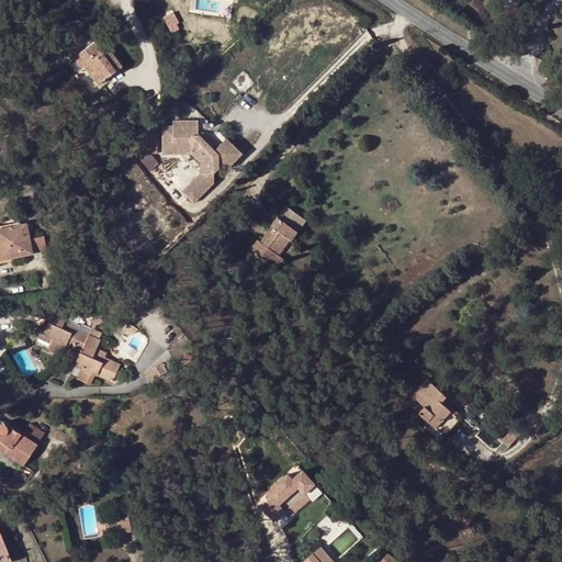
[(170,13),(164,17),(172,32),(178,29),(170,13)]
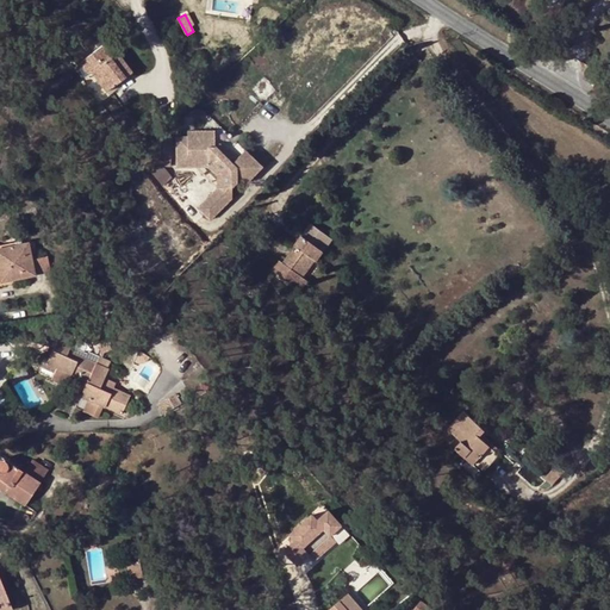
[(110,57),(113,55),(104,43),(80,62),(89,75),(92,73),(107,92),(125,78),(110,57)]
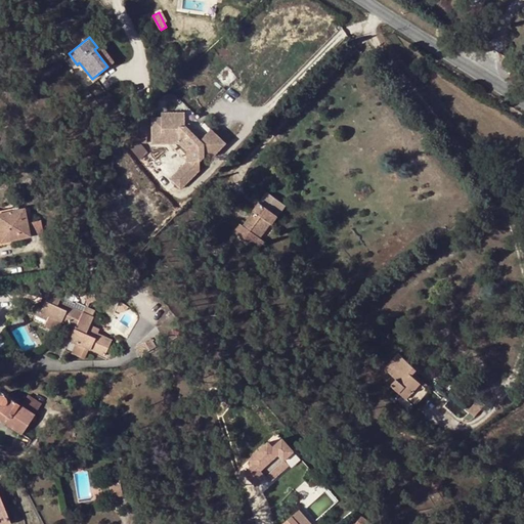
[(100,44),(97,47),(94,49),(107,67),(114,61),(100,44)]
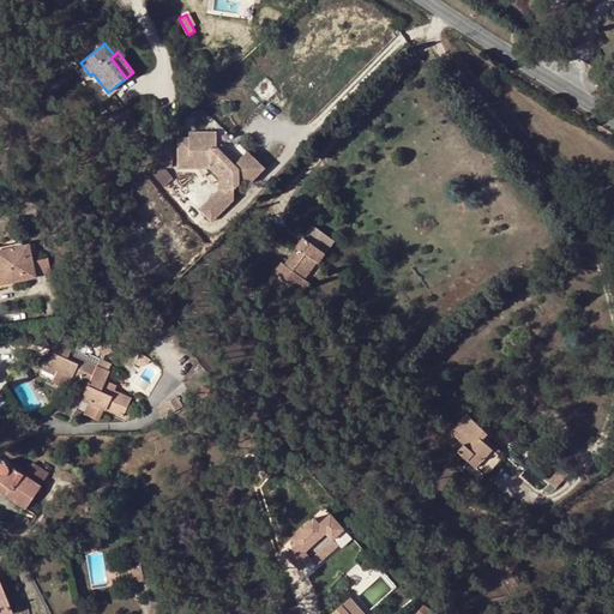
[(178,138),(178,169),(210,169),(218,178),(220,190),(199,211),(211,222),(234,199),(234,190),(239,185),(248,185),(264,168),(254,158),(245,168),(238,161),(234,166),(217,148),(217,145),(217,132),(190,132),(190,138),(178,138)]
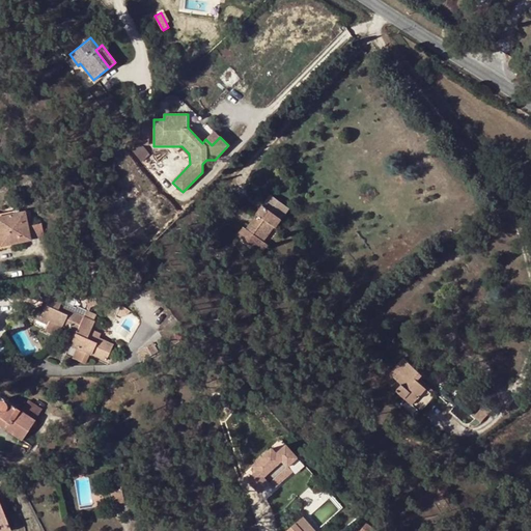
[(188,126),(188,128),(202,143),(205,139),(193,126),(192,126),(188,126)]
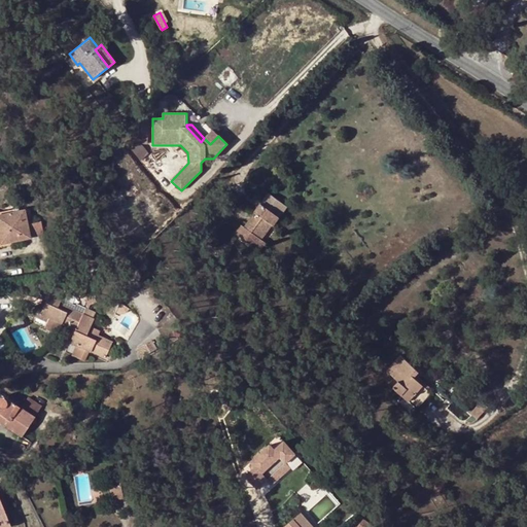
[(212,130),(204,138),(210,144),(218,136),(212,130)]
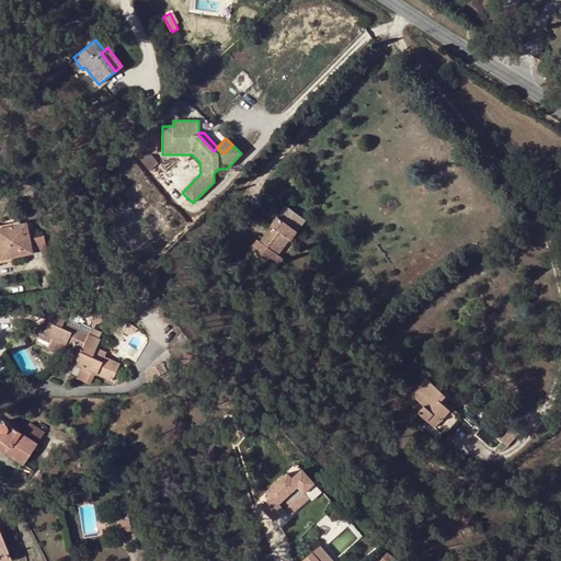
[(278,216),(272,226),(277,229),(266,244),(261,241),(254,250),(279,267),(286,259),(281,255),(276,252),(287,237),(292,240),(298,230),(278,216)]
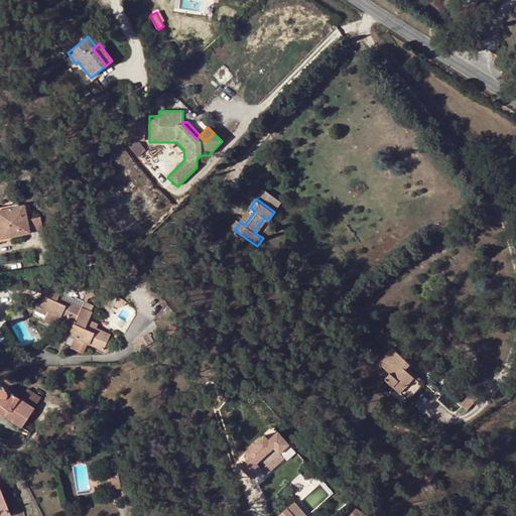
[(24,206),(0,211),(0,231),(1,239),(43,230),(40,217),(27,220),(24,206)]
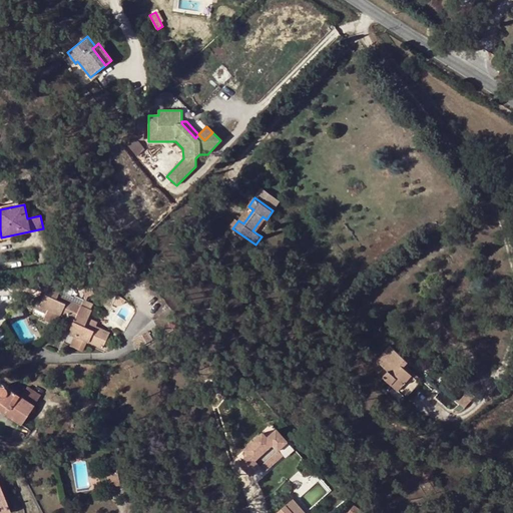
[(253,209),(248,206),(238,220),(243,223),(253,209)]
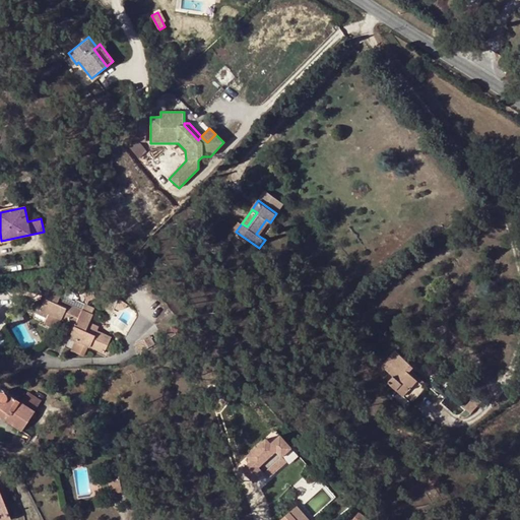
[(260,237),(270,222),(266,219),(256,234),(260,237)]
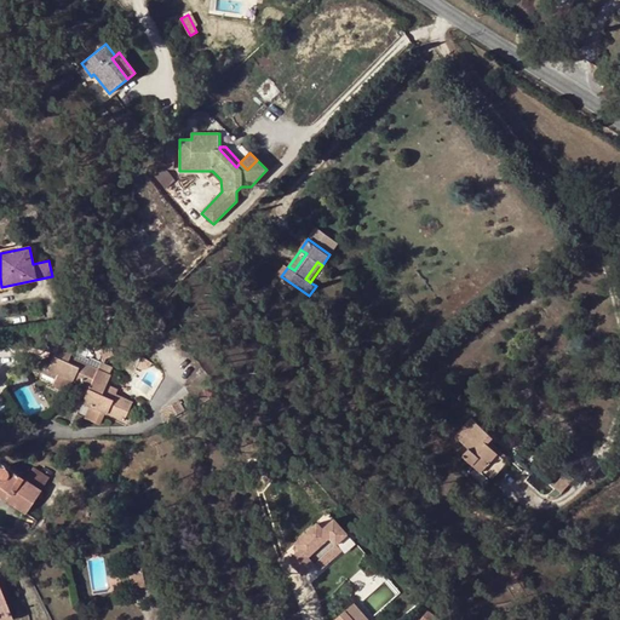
[(68,362),(70,356),(73,354),(76,343),(63,337),(49,369),(59,374),(53,386),(67,392),(73,380),(90,389),(82,403),(91,407),(85,418),(101,425),(105,414),(124,423),(133,403),(122,399),(121,405),(102,396),(104,390),(112,375),(109,374),(113,368),(101,363),(98,369),(89,365),(86,371),(68,362)]
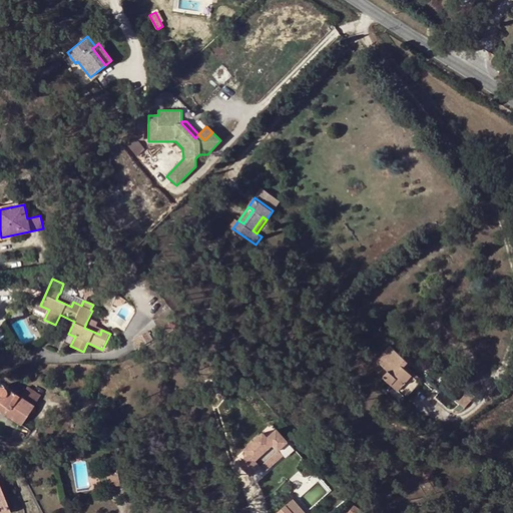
[(91,288),(82,289),(83,301),(84,301),(85,301),(87,298),(93,296),(91,288)]
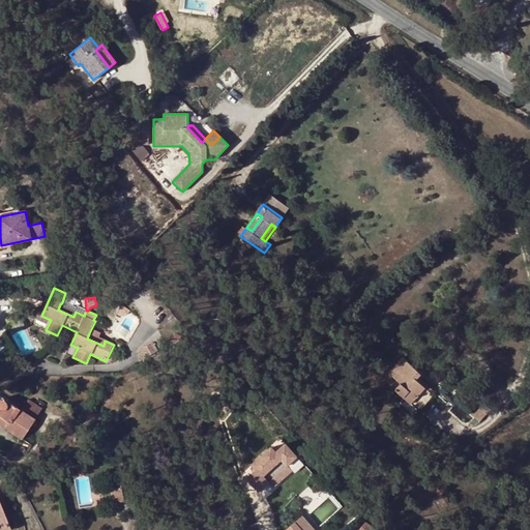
[(62,302),(60,304),(76,312),(84,316),(86,311),(76,306),(75,308),(62,302)]
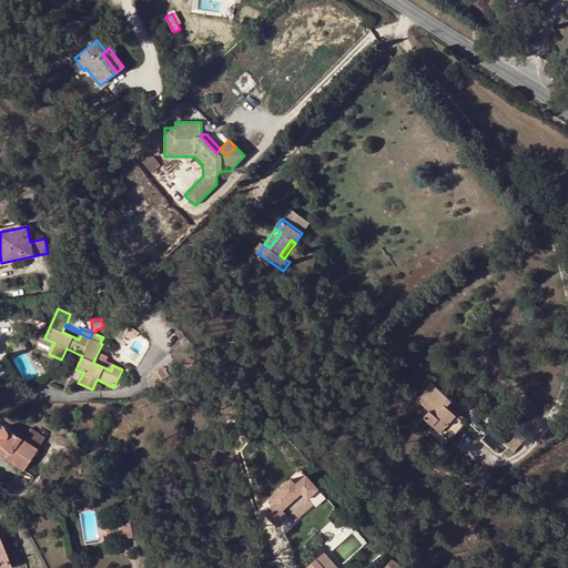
[(81,334),(64,326),(62,332),(79,340),(81,334)]
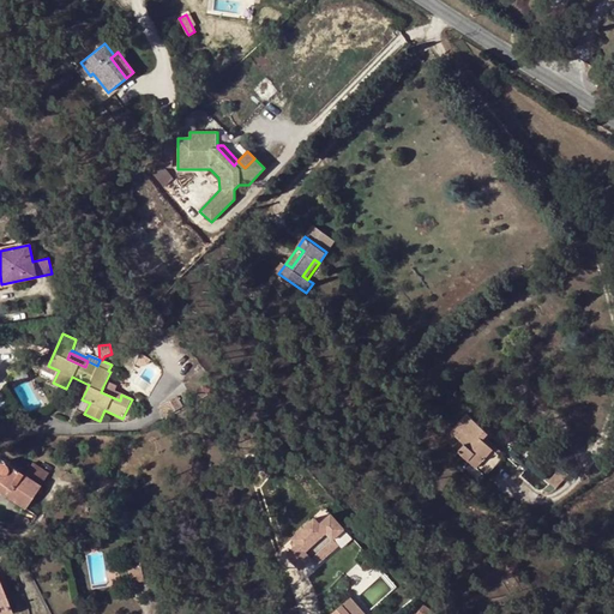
[(146,366),(133,384),(146,393),(158,373),(146,366)]
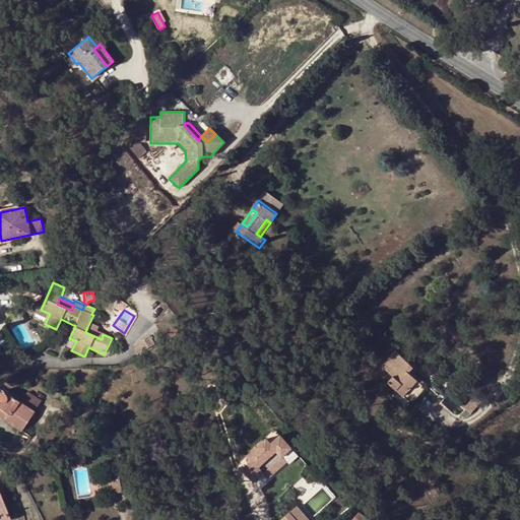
[(102,339),(103,334),(87,327),(85,332),(102,339)]
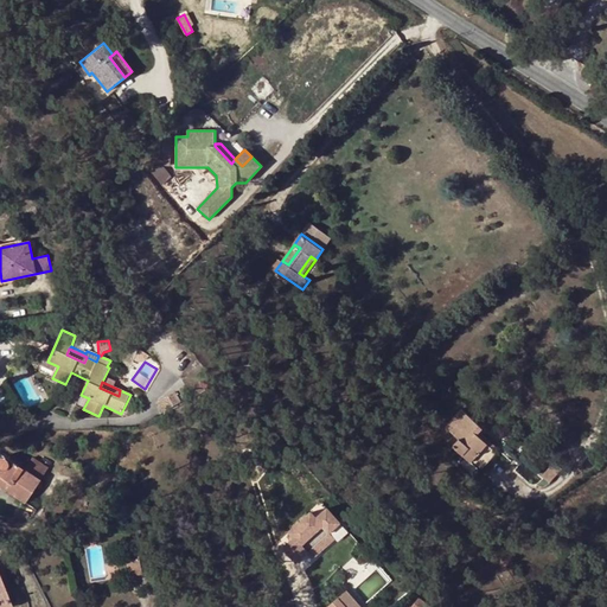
[(181,403),(176,393),(159,402),(165,413),(181,403)]
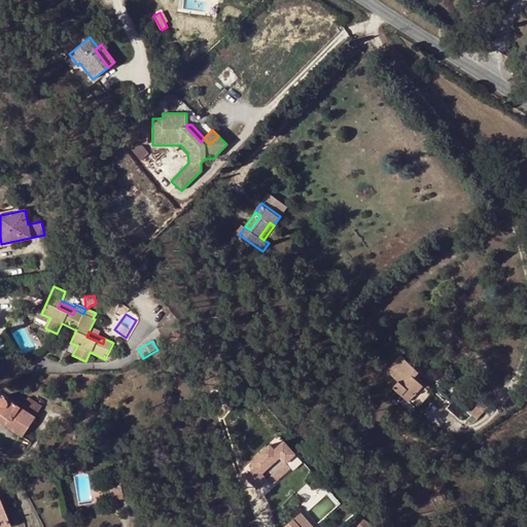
[(413,376),(416,373),(418,370),(402,355),(389,371),(400,381),(394,388),(408,399),(418,410),(433,393),(429,390),(413,376)]
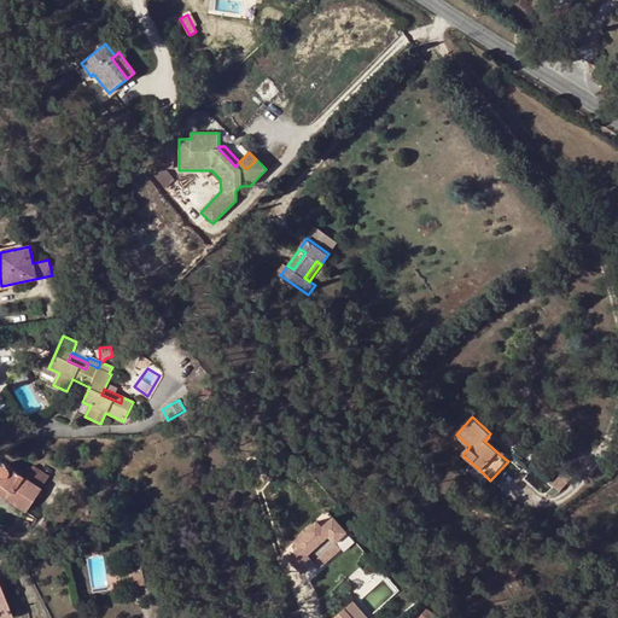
[(507,454),(488,437),(484,441),(503,458),(507,454)]
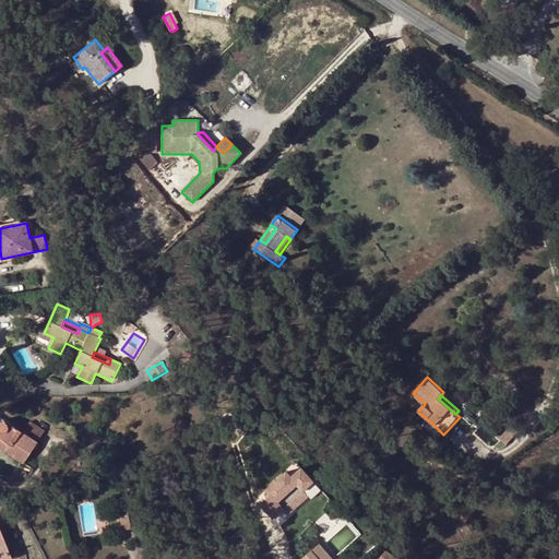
[(0,448),(24,464),(37,442),(23,432),(10,425),(9,426),(9,424),(7,423),(4,421),(3,420),(0,421),(0,420),(0,448)]
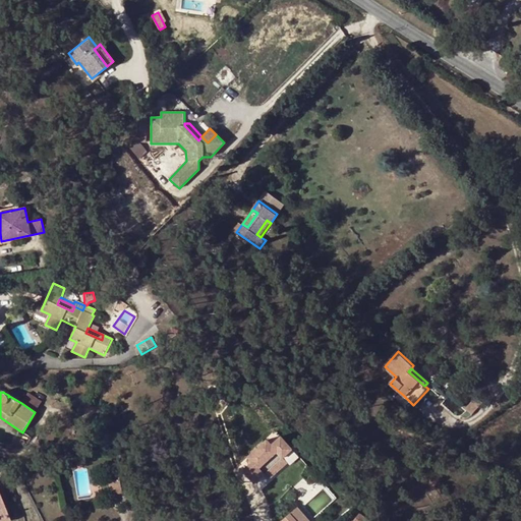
[(21,403),(35,412),(42,402),(29,393),(21,403)]
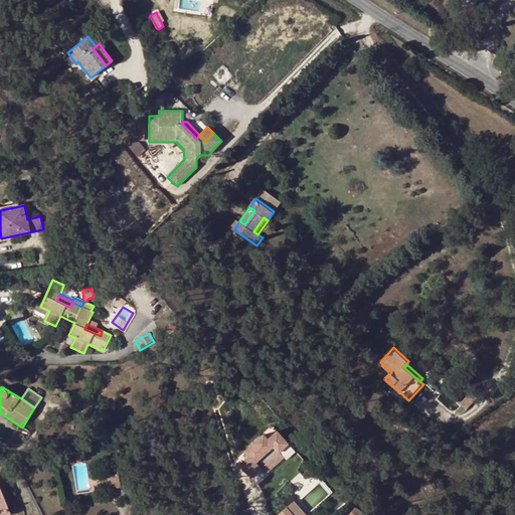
[(408,400),(398,390),(393,396),(403,405),(408,400)]
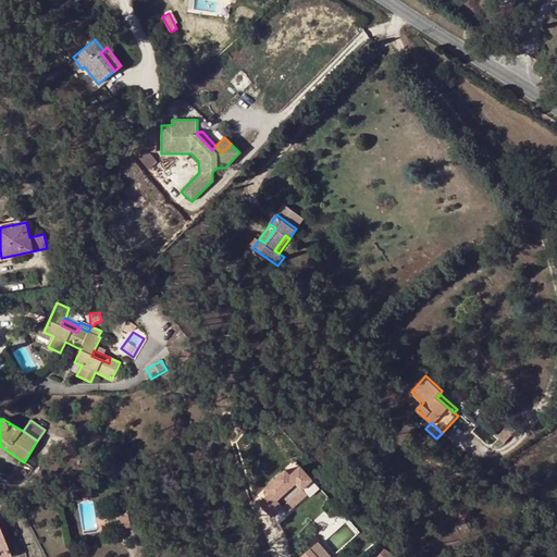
[(517,432),(509,424),(498,436),(506,444),(517,432)]
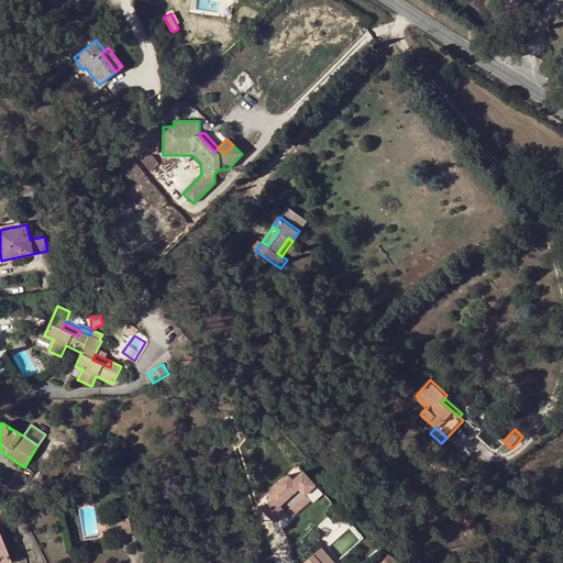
[(268,495),(258,505),(272,519),(283,509),(287,515),(307,496),(302,490),(313,482),(300,466),(290,476),(285,471),(264,489),(268,495)]
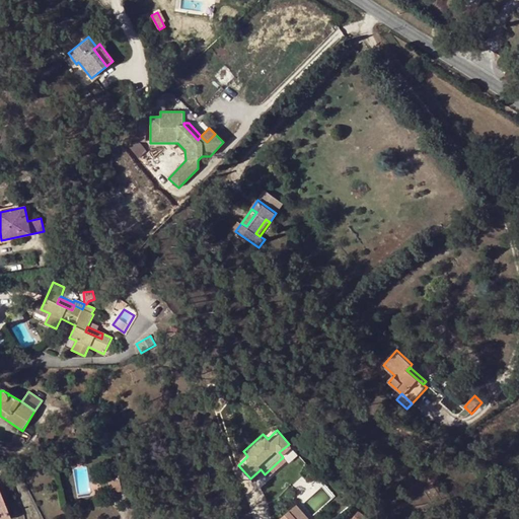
[(112,493),(122,491),(119,474),(116,475),(116,478),(108,479),(112,493)]
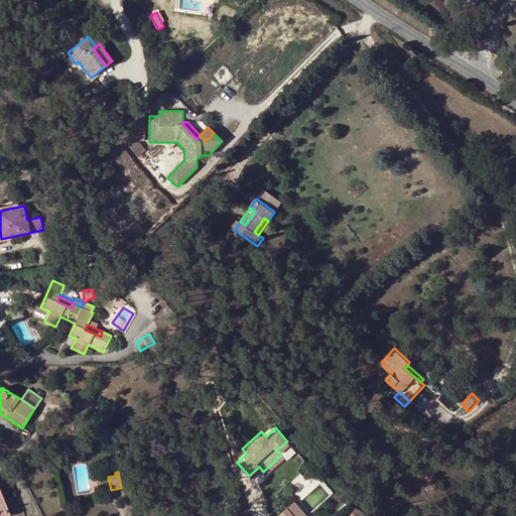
[(0,515),(9,515),(11,515),(0,489),(0,515)]
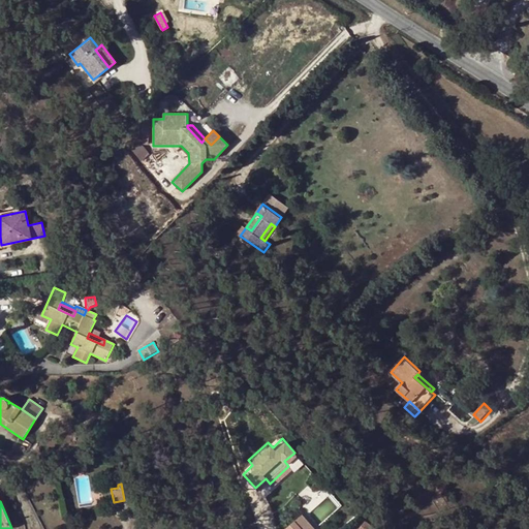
[(310,528),(313,526),(300,511),(281,528),(282,528),(310,528)]
